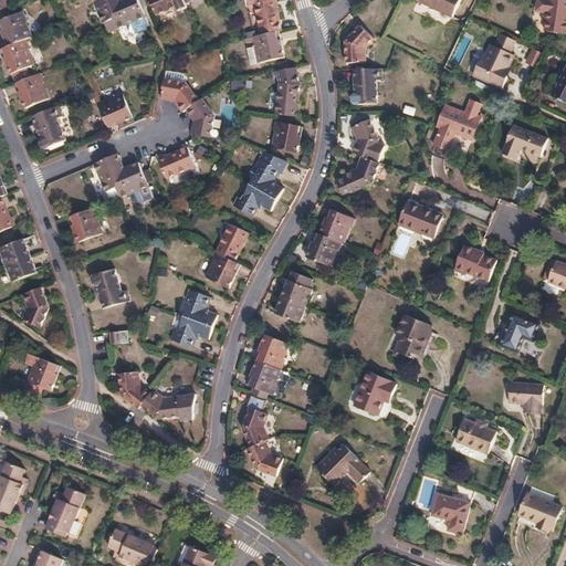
[(0,0),(0,9),(11,4),(9,0),(0,0)]
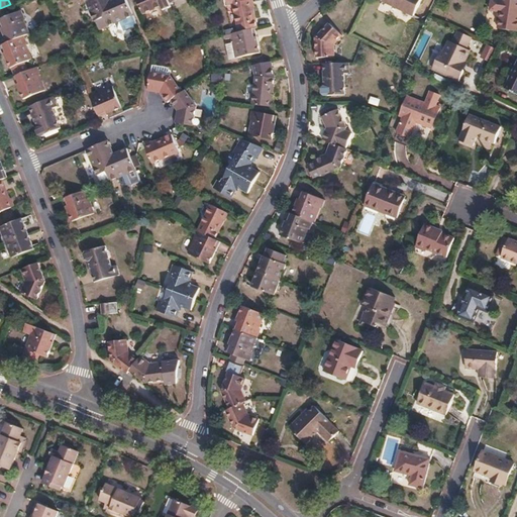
[(102,16),(107,26),(132,15),(126,0),(84,0),(93,20),(102,16)]
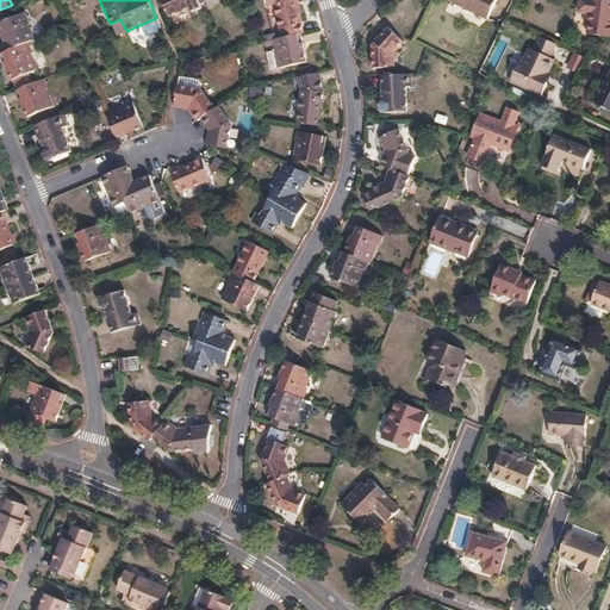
[(198,0),(162,0),(168,14),(188,6),(191,12),(201,7),(199,1),(198,0)]
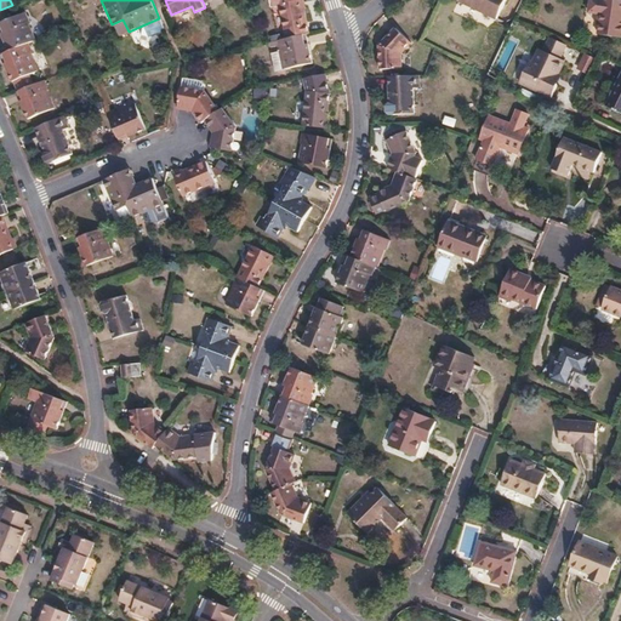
[(288,36),(307,32),(309,32),(301,0),(290,0),(280,3),(288,36)]
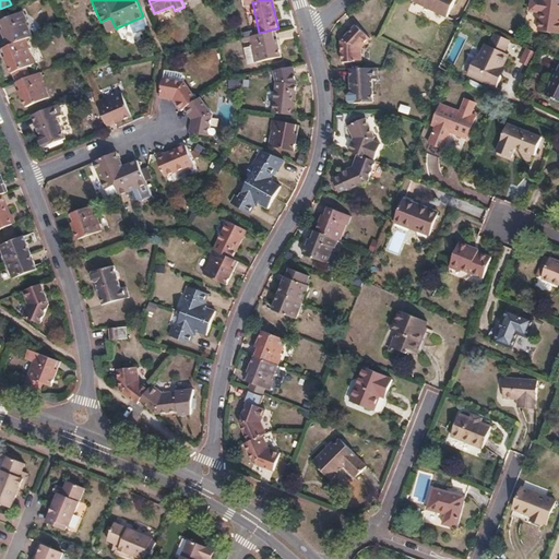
[(417,0),(445,14),(452,0),(417,0)]
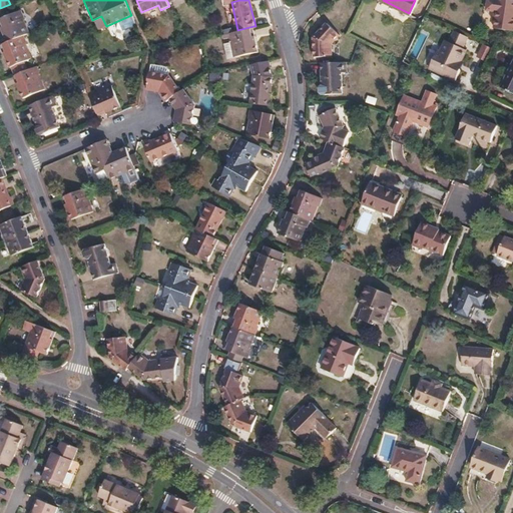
[(512,0),(486,0),(485,9),(495,11),(493,27),(512,29),(512,0)]
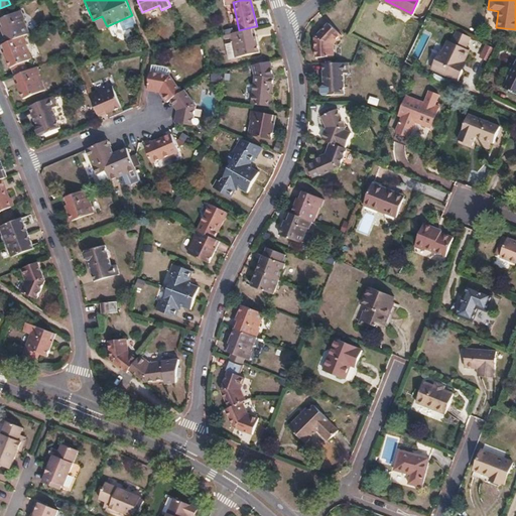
[(0,28),(5,42),(22,35),(27,33),(21,18),(22,17),(18,10),(0,17),(0,28)]
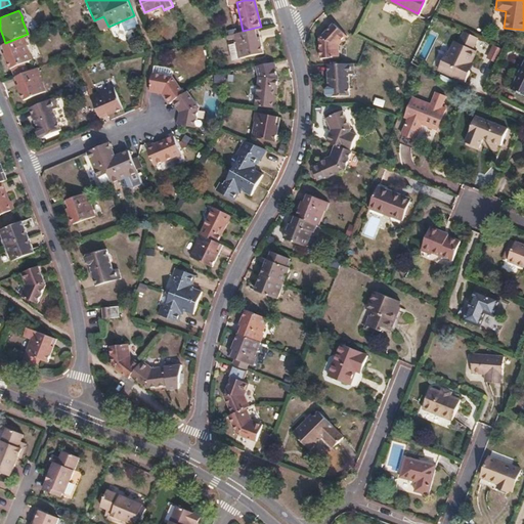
[(319,37),(318,41),(318,55),(319,57),(337,56),(336,43),(343,36),(331,24),(319,37)]
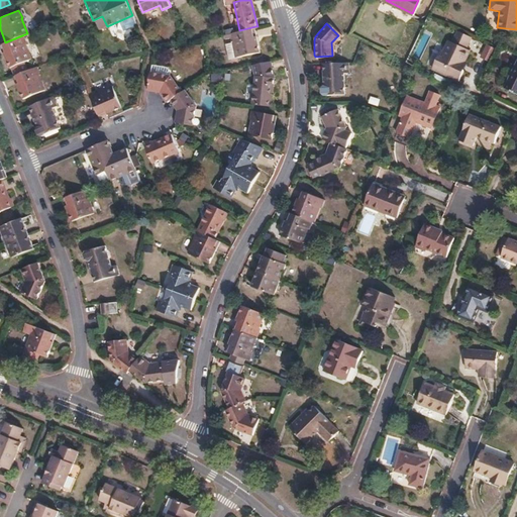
[(239,30),(225,33),(225,37),(232,35),(233,40),(227,42),(230,58),(261,50),(255,26),(239,30)]
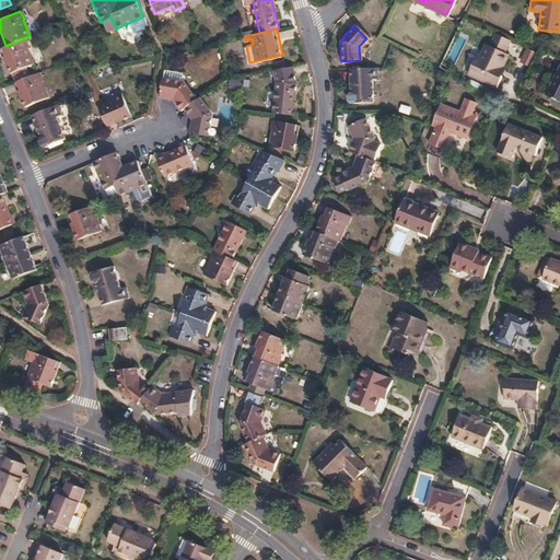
[(514,41),(499,33),(492,47),(489,46),(483,58),(480,57),(471,74),(500,88),(506,76),(502,74),(505,67),(512,55),(508,53),(514,41)]
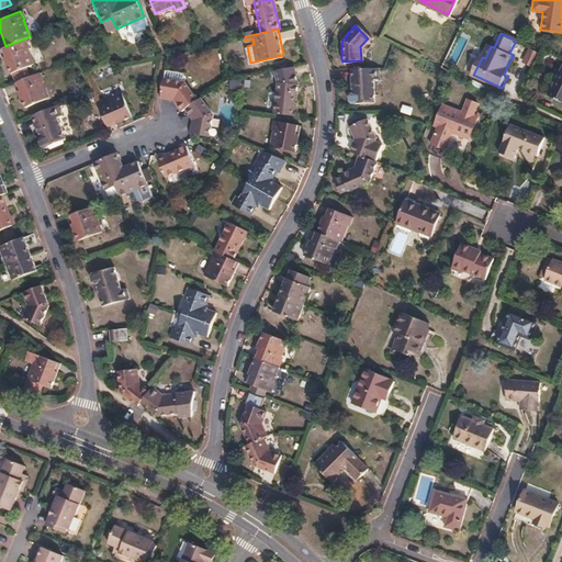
[(27,47),(24,38),(6,46),(0,48),(0,51),(9,74),(32,65),(25,48),(27,47)]
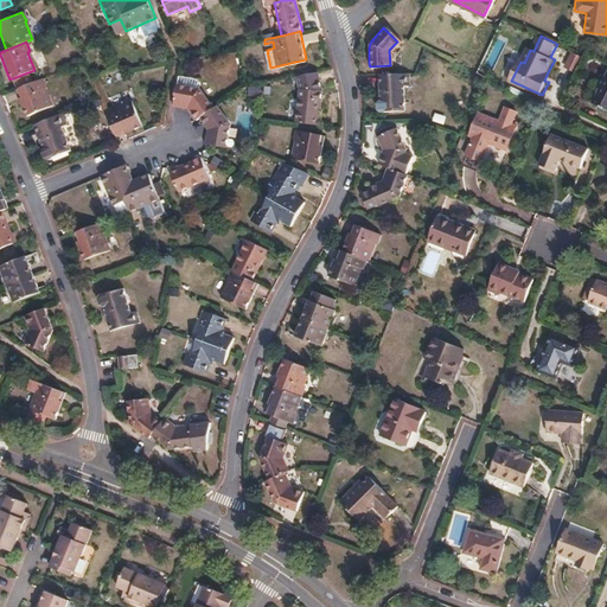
[(574,70),(581,56),(572,52),(566,66),(574,70)]
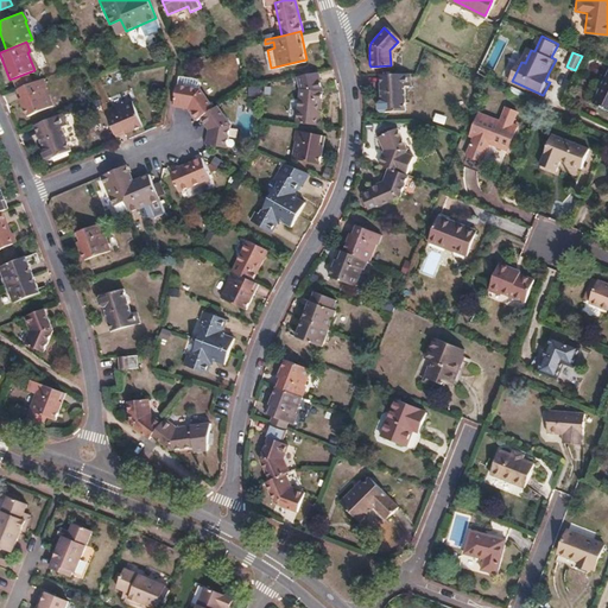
[(607,114),(607,68),(606,68),(587,103),(607,114)]
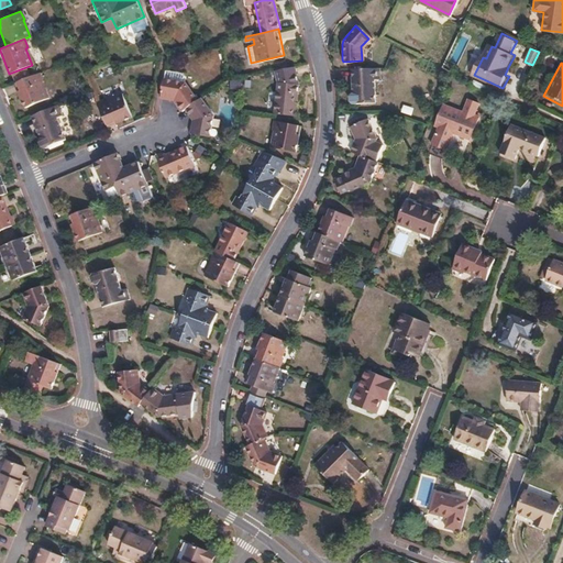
[(277,81),(297,84),(295,65),(279,68),(279,77),(277,77),(277,81)]
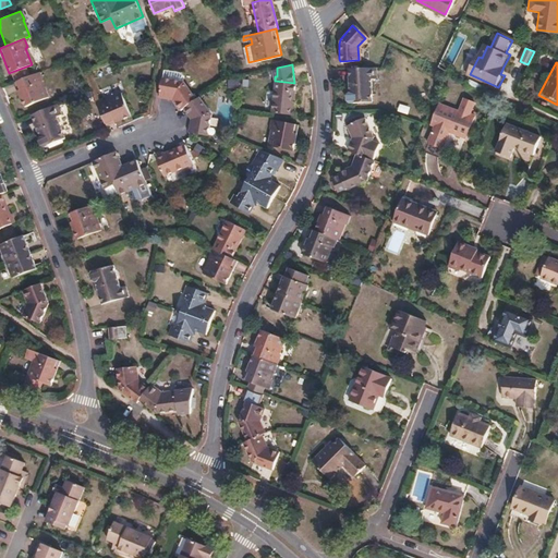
[(374,65),(348,68),(349,92),(347,95),(347,99),(350,102),(372,101),(371,79),(375,77),(374,65)]
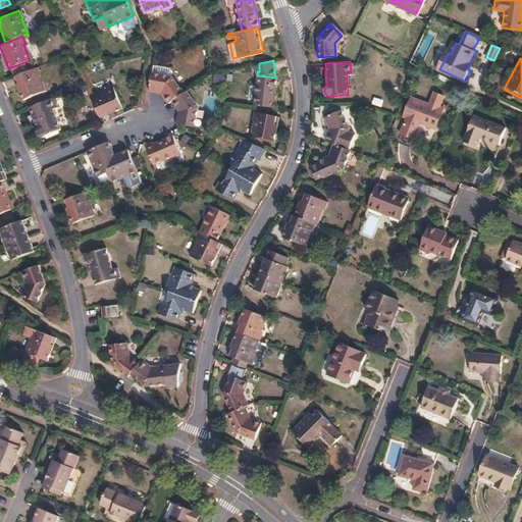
[(36,67),(12,76),(21,100),(22,100),(27,108),(28,108),(40,102),(36,94),(43,91),(37,76),(39,75),(36,67)]
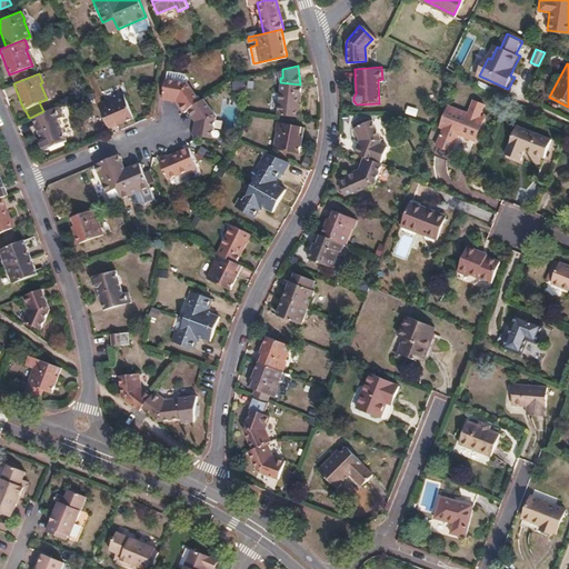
[(168,82),(186,86),(187,79),(186,78),(169,75),(168,82)]
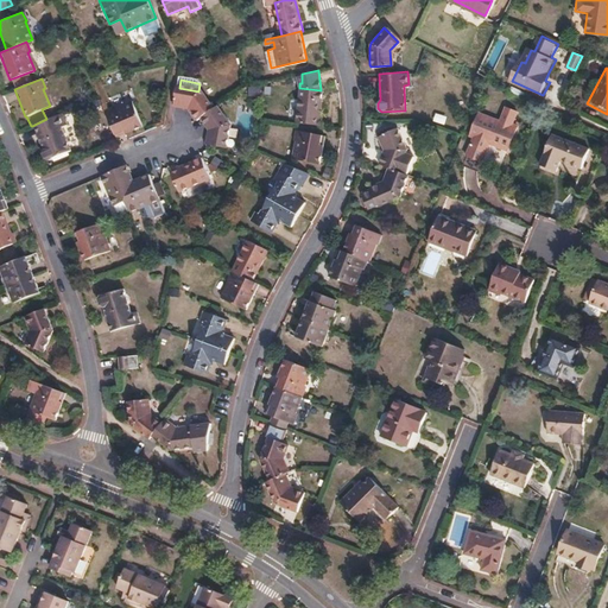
[(198,92),(179,88),(176,108),(189,111),(197,124),(202,122),(204,126),(211,137),(208,147),(228,153),(234,130),(220,108),(215,113),(201,93),(198,92)]
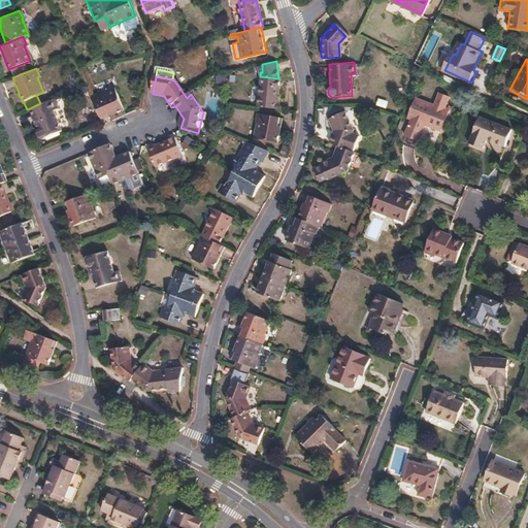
[(260,76),(257,105),(275,107),(278,78),(260,76)]
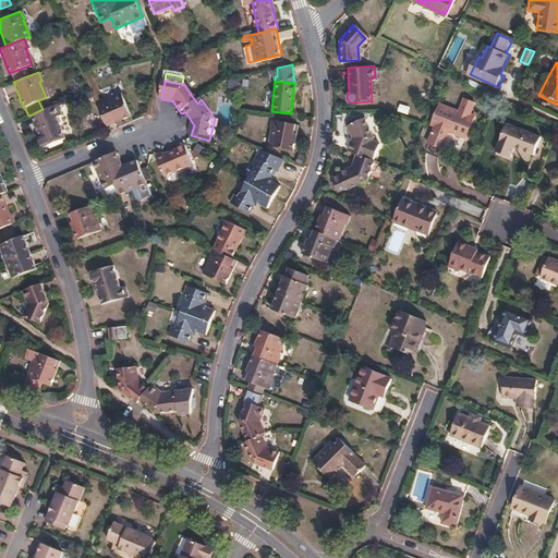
[(96,104),(106,126),(131,117),(121,95),(106,100),(105,99),(96,104)]
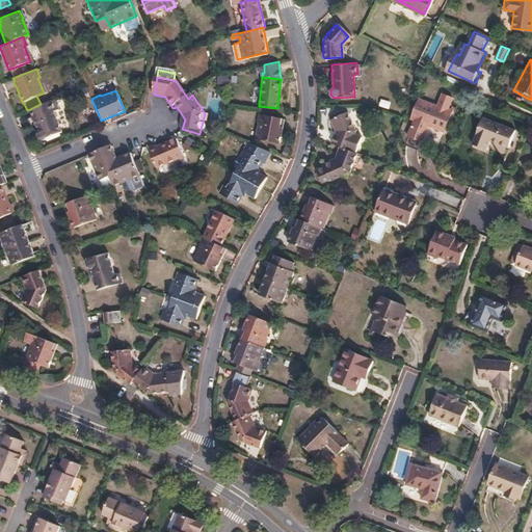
[(414,118),(406,135),(416,139),(421,141),(427,125),(443,131),(452,110),(447,108),(452,98),(442,92),(436,106),(419,99),(410,116),(414,118)]
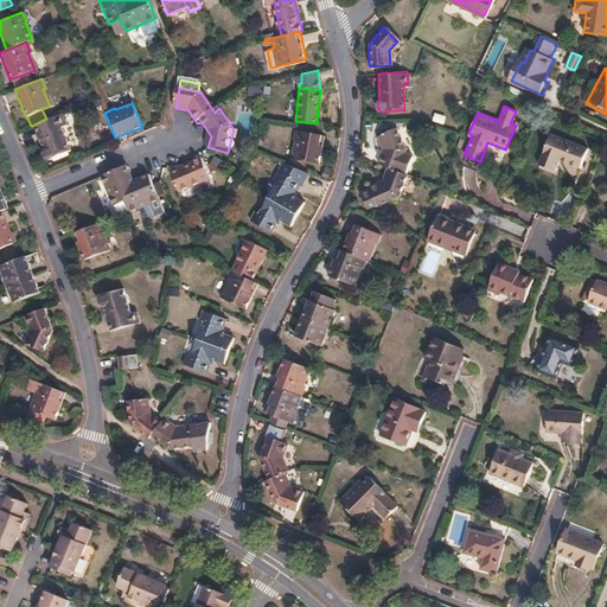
[(46,119),(32,126),(42,148),(42,153),(44,159),(49,159),(69,151),(59,127),(64,125),(59,113),(46,119)]
